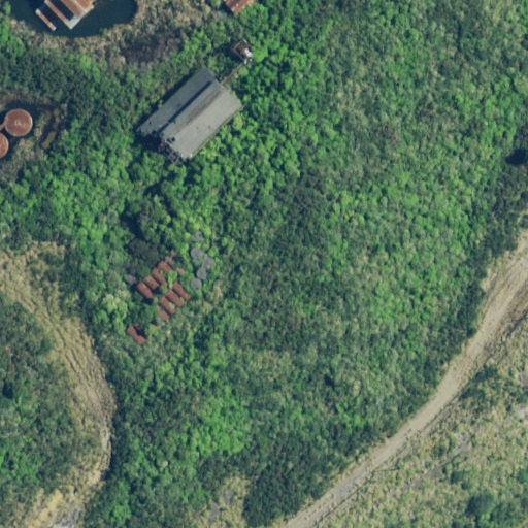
[(41,0),(45,4),(35,12),(52,31),(62,23),(69,31),(96,7),(92,2),(95,0),(41,0)]
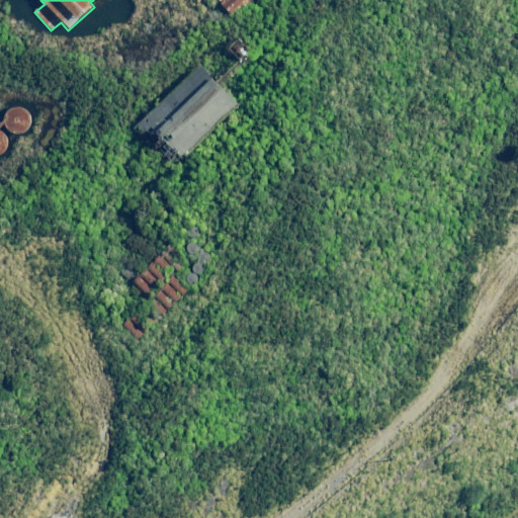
[(223,0),(219,4),(233,17),(249,0),(223,0)]
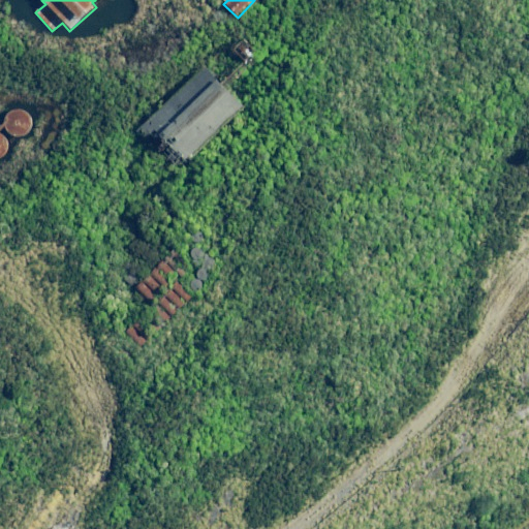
[(198,72),(144,127),(187,169),(241,115),(198,72)]
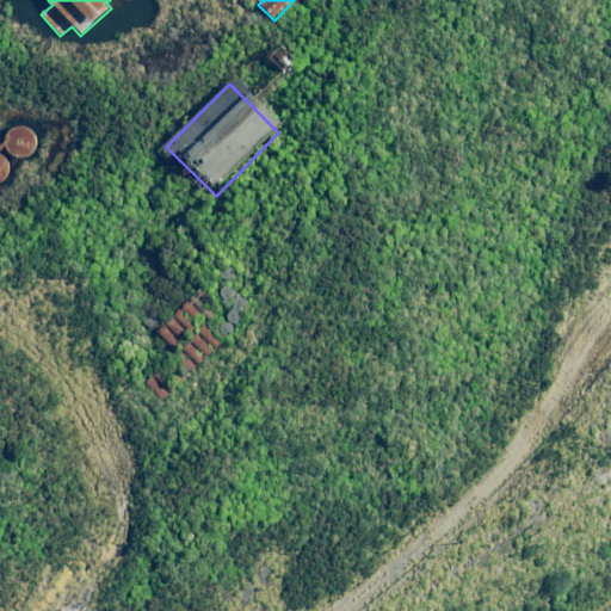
[(38,147),(37,141),(34,136),(29,133),(23,130),(17,130),(11,133),(6,136),(2,141),(1,147),(1,153),(4,159),(6,161),(8,164),(13,166),(19,167),(25,166),(31,164),(35,159),(37,154),(38,147)]
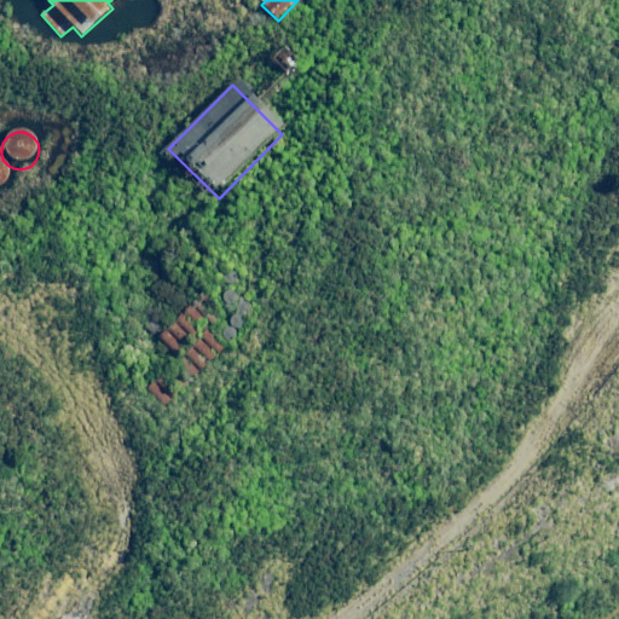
[(12,178),(11,172),(9,166),(6,163),(4,161),(0,158),(0,192),(3,192),(7,189),(10,184),(12,178)]
